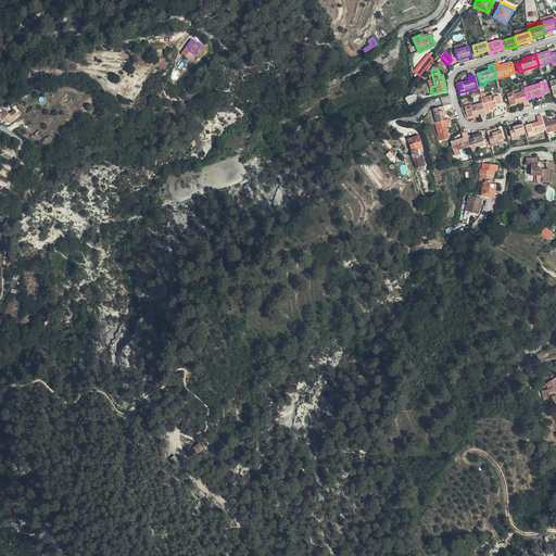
[(522,102),(525,108),(529,105),(527,99),(525,90),(521,91),(514,93),(512,95),(513,97),(508,98),(510,105),(522,102)]
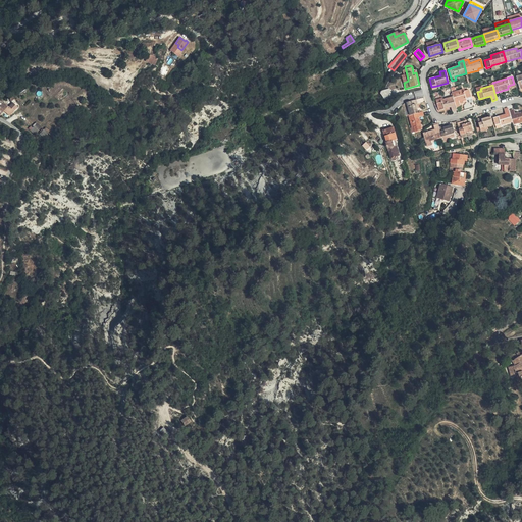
[(464,90),(452,93),(453,97),(455,106),(460,104),(459,101),(463,99),(466,98),(471,97),(469,90),(464,91),(464,90)]
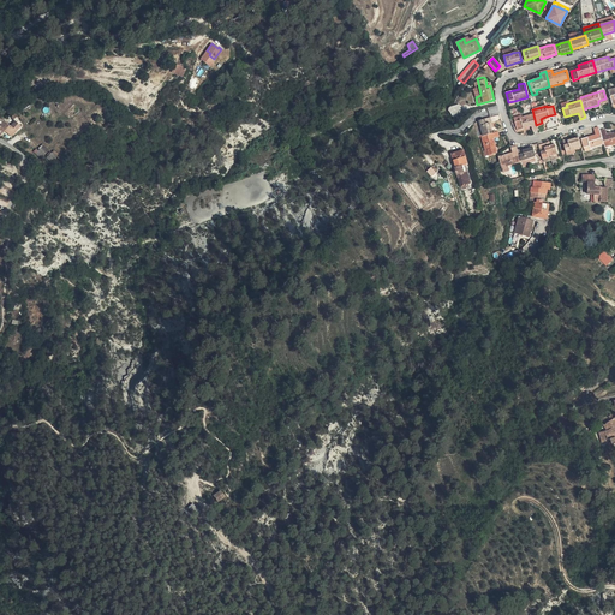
[(531,126),(532,130),(537,129),(536,125),(533,114),(519,118),(520,120),(514,121),(518,131),(523,129),(531,126)]
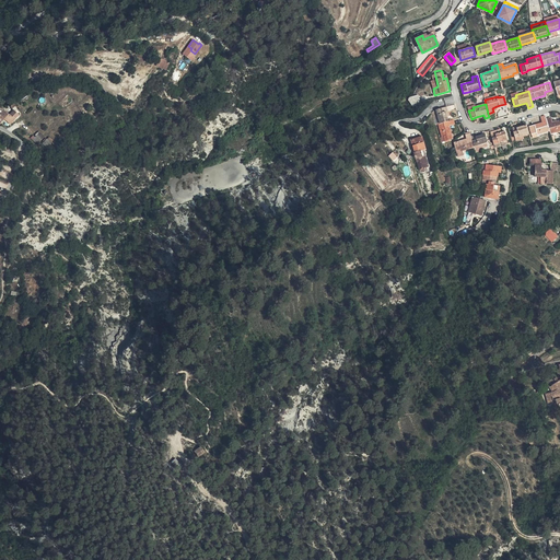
[(6,114),(10,112),(6,106),(0,111),(0,120),(0,121),(1,120),(4,124),(11,119),(6,114)]
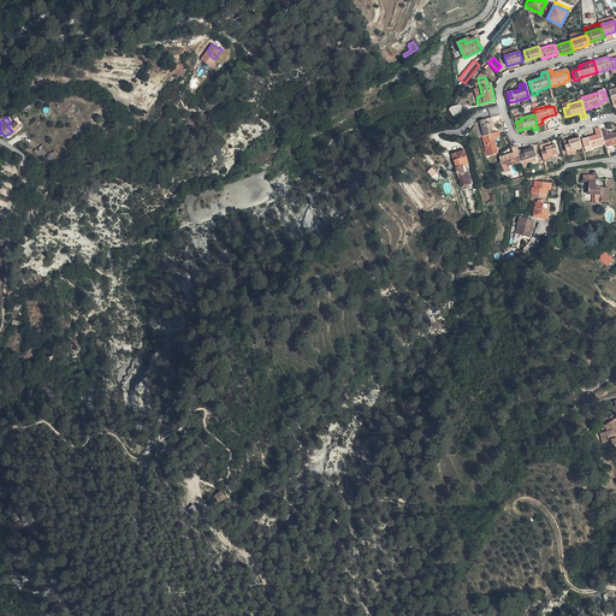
[(492,129),(489,118),(480,120),(484,136),(493,134),(492,129)]
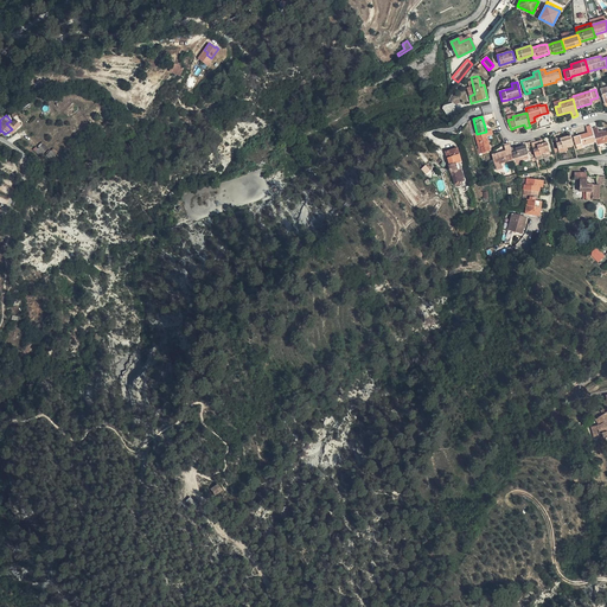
[(12,119),(11,121),(6,123),(12,129),(17,125),(12,119)]
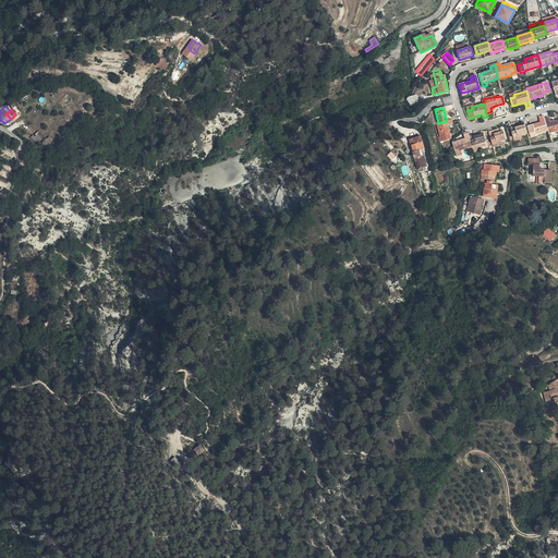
[(544,117),(538,118),(541,122),(528,125),(530,134),(535,133),(535,134),(548,131),(545,120),(544,119),(544,117)]
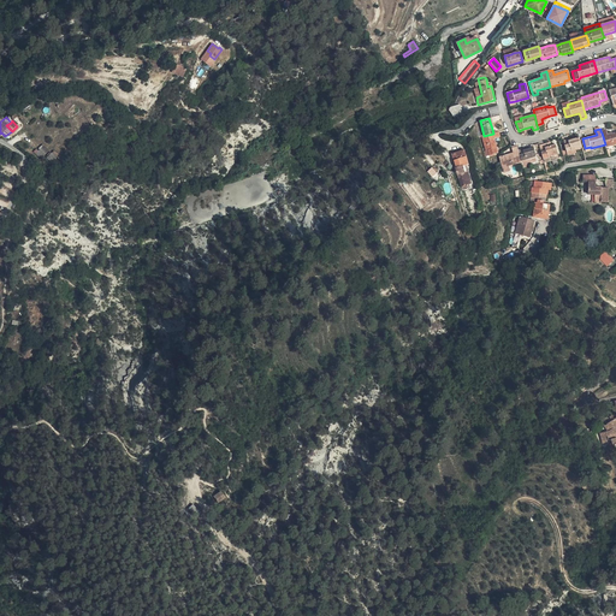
[(605,144),(605,148),(615,144),(615,132),(608,135),(606,131),(602,132),(605,144)]
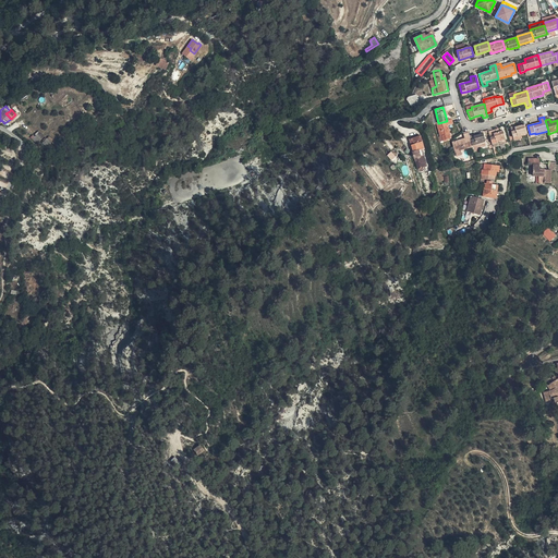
[(447,121),(438,123),(436,124),(440,136),(445,135),(446,141),(450,140),(451,138),(448,125),(452,124),(450,120),(447,121)]
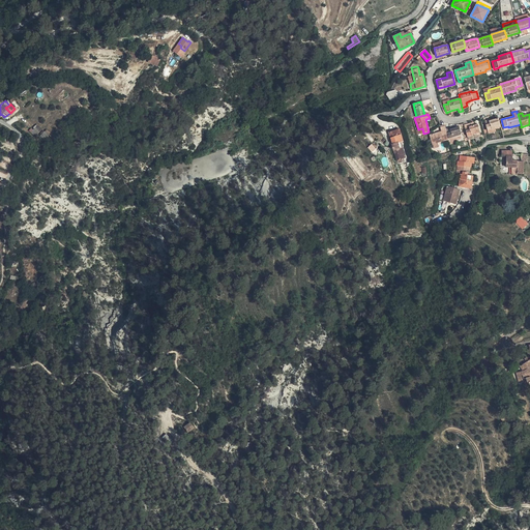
[(495,128),(501,127),(498,119),(494,120),(486,122),(488,130),(495,128)]
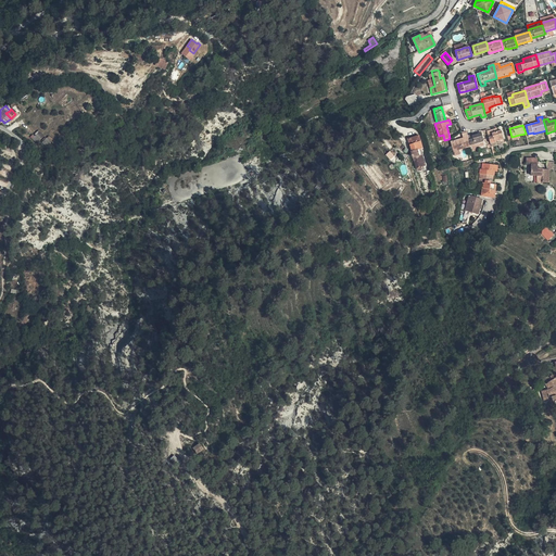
[(32,136),(37,142),(45,135),(39,129),(32,136)]
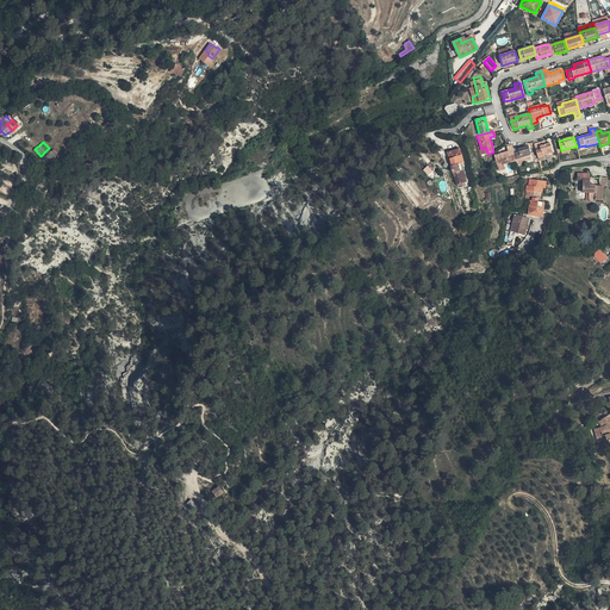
[(536,150),(539,157),(542,156),(553,153),(551,143),(546,144),(540,147),(541,149),(536,150)]
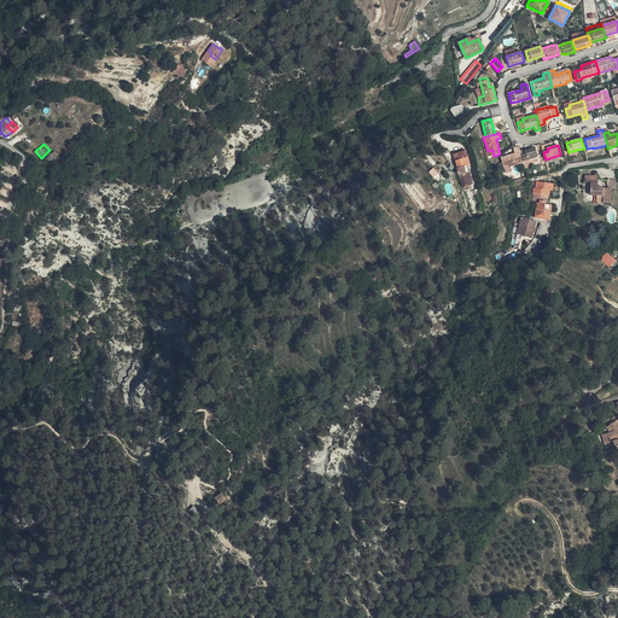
[(501,157),(503,167),(508,165),(509,167),(523,163),(523,162),(520,152),(519,150),(519,147),(514,149),(513,149),(514,153),(503,157),(501,157)]
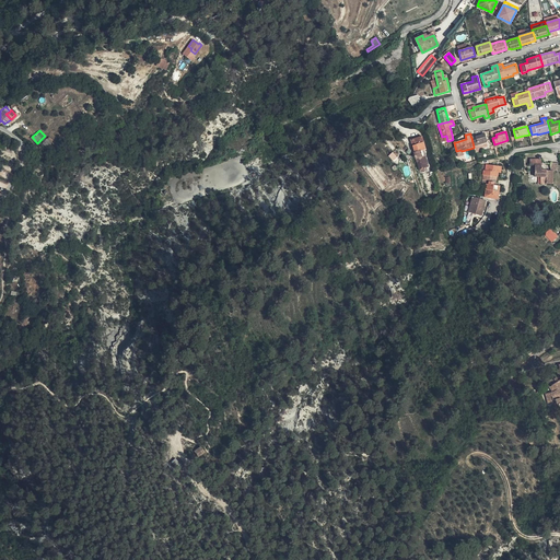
[(474,147),(487,143),(488,142),(486,135),(481,136),(471,138),(474,147)]
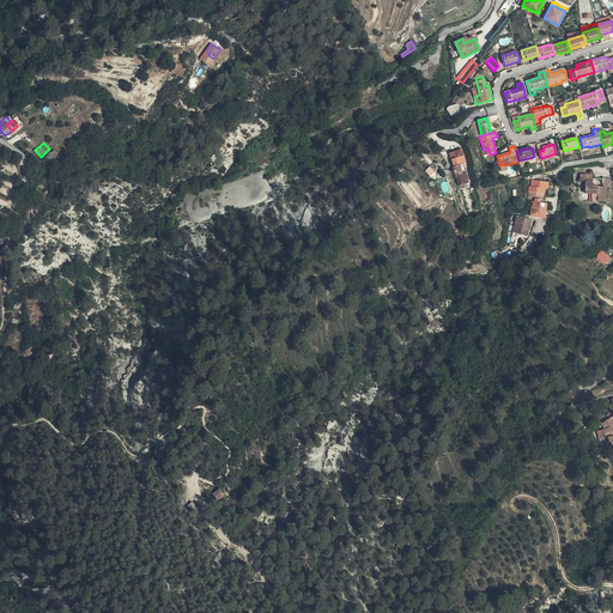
[(461,150),(450,153),(460,187),(462,188),(465,188),(466,184),(466,183),(468,182),(463,165),(466,164),(461,150)]
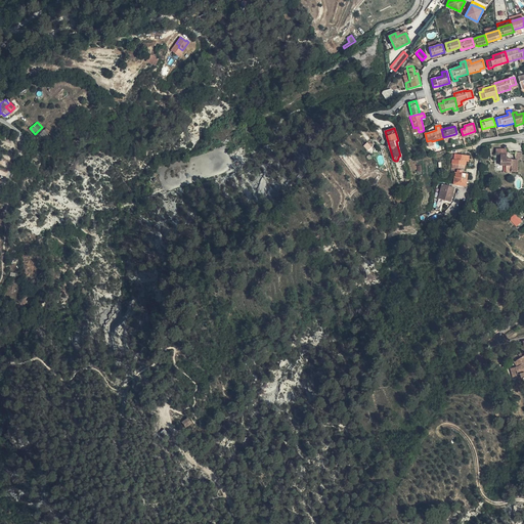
[(500,149),(503,166),(506,165),(511,166),(511,172),(518,172),(517,161),(522,161),(522,153),(516,153),(516,160),(507,160),(507,155),(507,149),(500,149)]
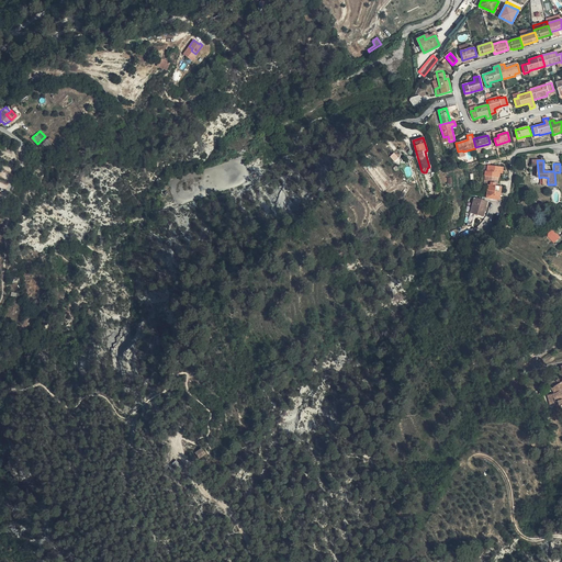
[(489,184),(487,190),(501,192),(502,187),(498,186),(496,186),(496,183),(498,184),(499,173),(501,167),(490,165),(489,171),(486,171),(485,171),(483,183),(489,184)]
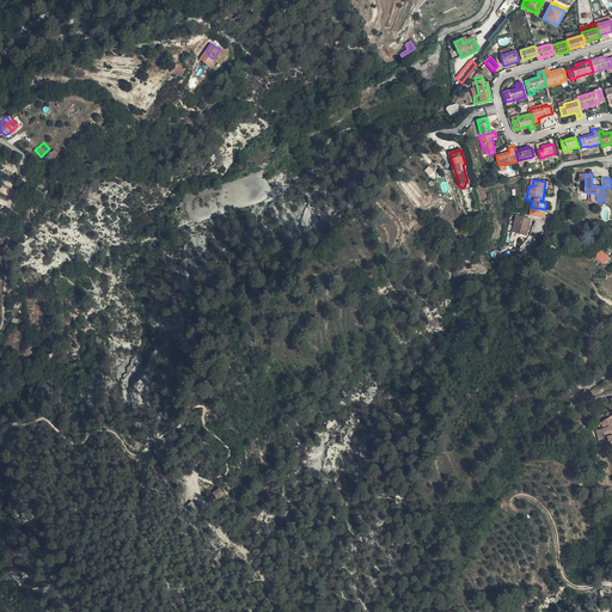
[(545,209),(531,207),(530,215),(533,215),(544,218),(545,209)]
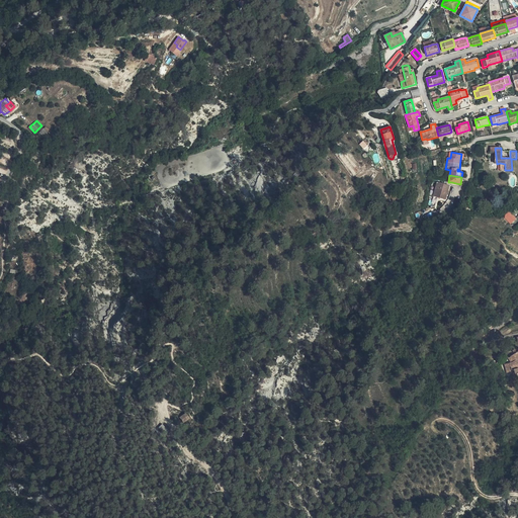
[(437,182),(433,196),(437,197),(445,199),(449,186),(437,182)]
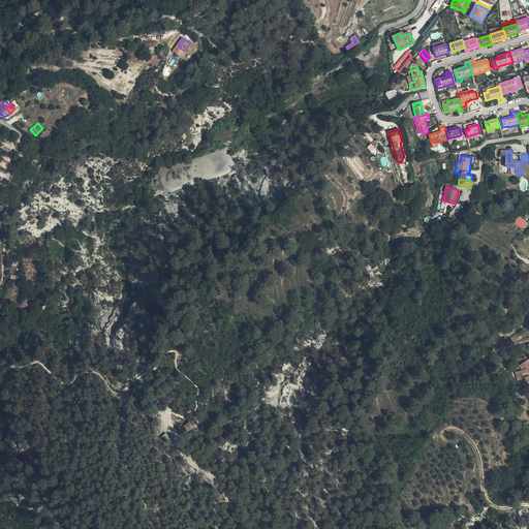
[(447,215),(441,217),(434,219),(435,222),(436,224),(444,222),(449,220),(447,215)]
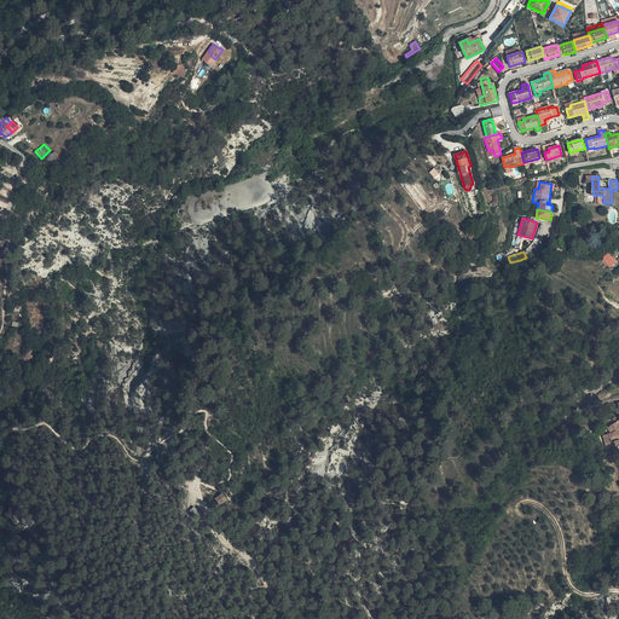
[(602,259),(608,265),(611,267),(615,262),(612,259),(611,259),(606,255),(602,259)]
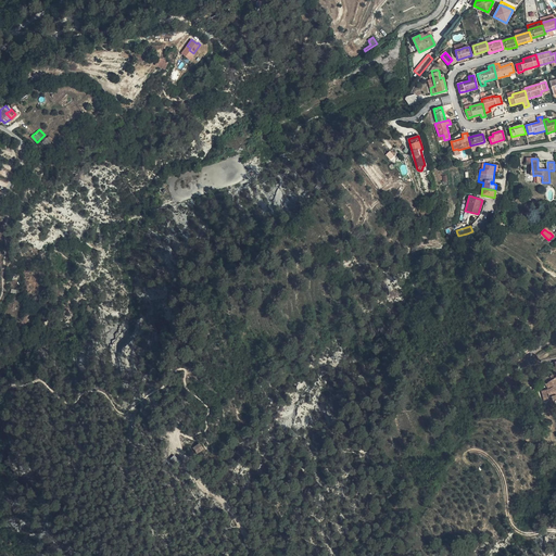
[(550,393),(548,393),(550,397),(552,397),(553,402),(555,400),(555,392),(555,391),(554,391),(552,388),(555,384),(555,377),(554,378),(552,375),(550,376),(552,380),(545,384),(548,389),(550,393)]
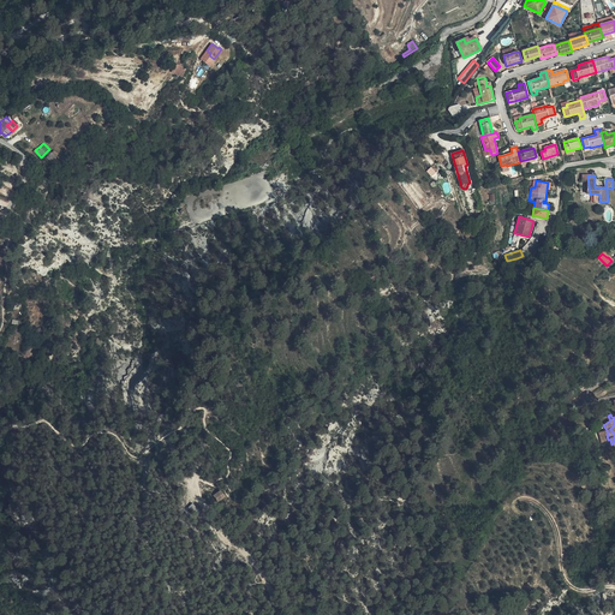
[(213,502),(215,500),(220,496),(218,491),(209,496),(213,502)]
